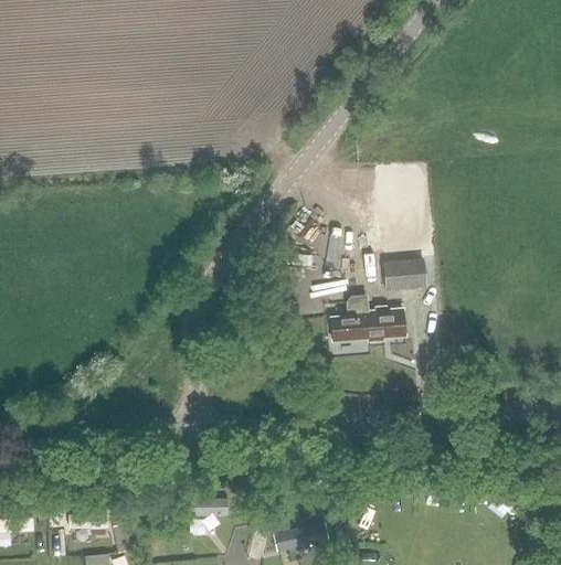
[(383,273),(419,273),(419,262),(383,260),(383,273)]
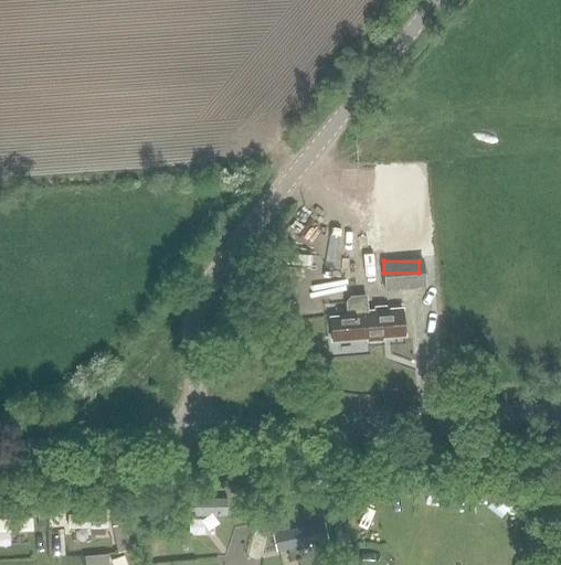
[(384,289),(425,287),(424,273),(383,275),(384,289)]
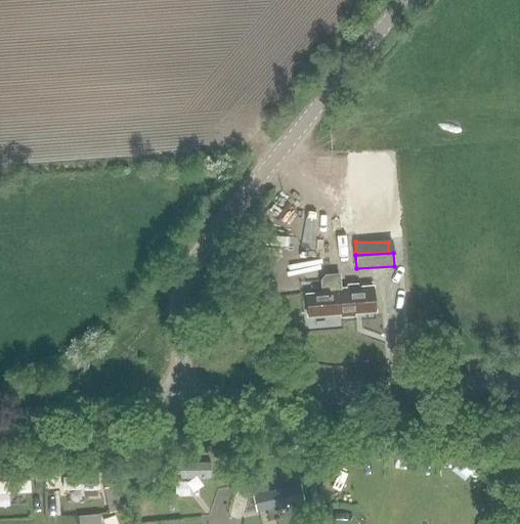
[(325,284),(326,294),(310,295),(311,316),(347,313),(346,302),(378,300),(377,284),(343,287),(343,278),(329,279),(325,284)]
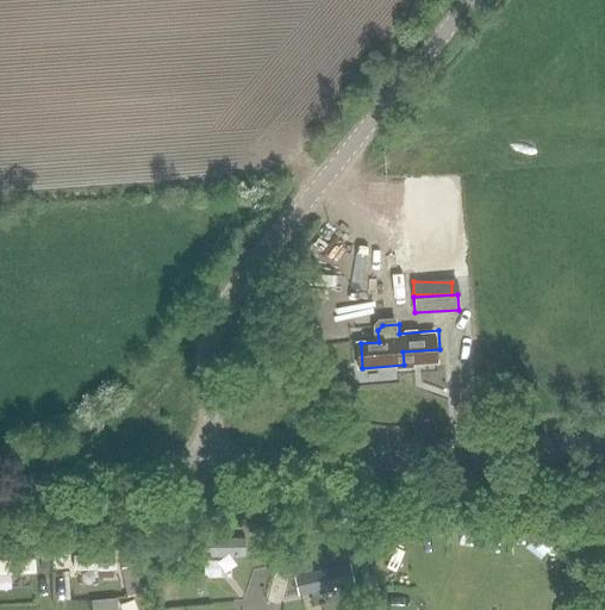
[(343,565),(297,576),(300,592),(347,582),(343,565)]
